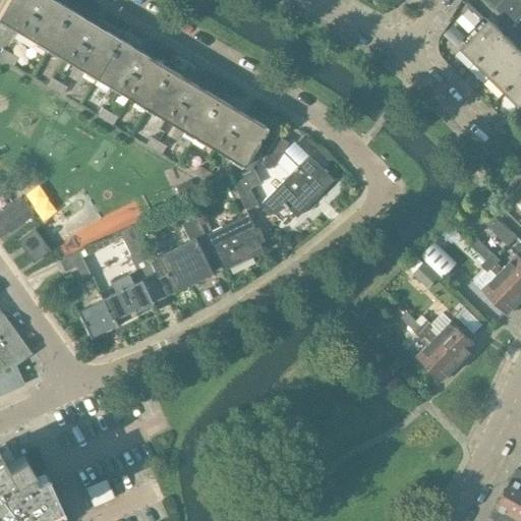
[(0,21),(46,49),(69,9),(53,0),(7,0),(0,12),(0,21)]
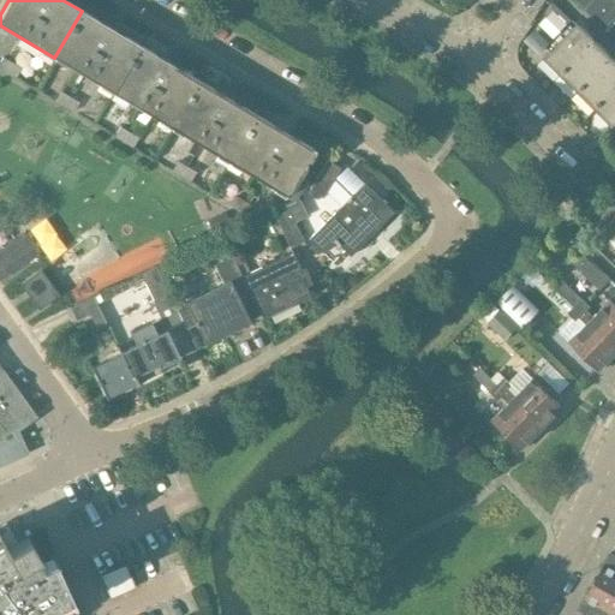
[(614,19),(614,3),(610,0),(573,0),(604,31),(614,19)]
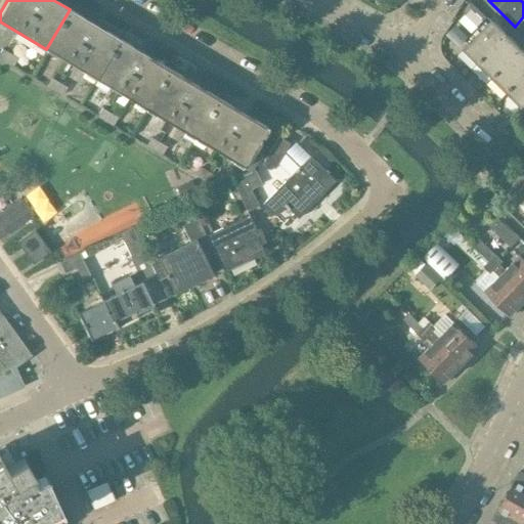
[(95,79),(119,39),(70,9),(46,49),(95,79)]
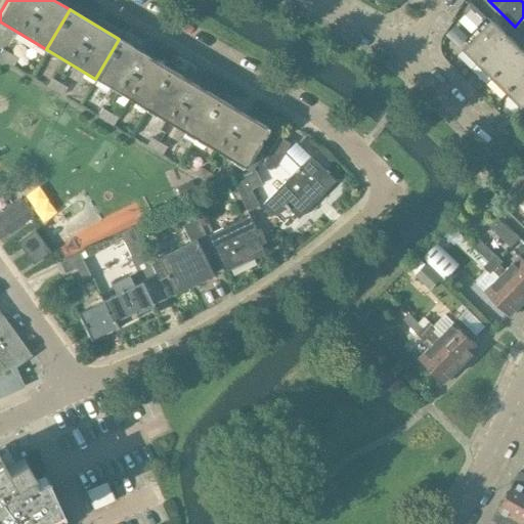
[(478,64),(508,35),(492,20),(464,49),(478,64)]
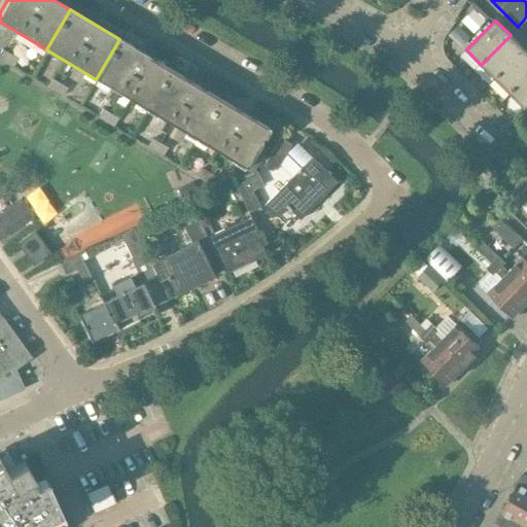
[(495,79),(524,49),(511,35),(481,65),(495,79)]
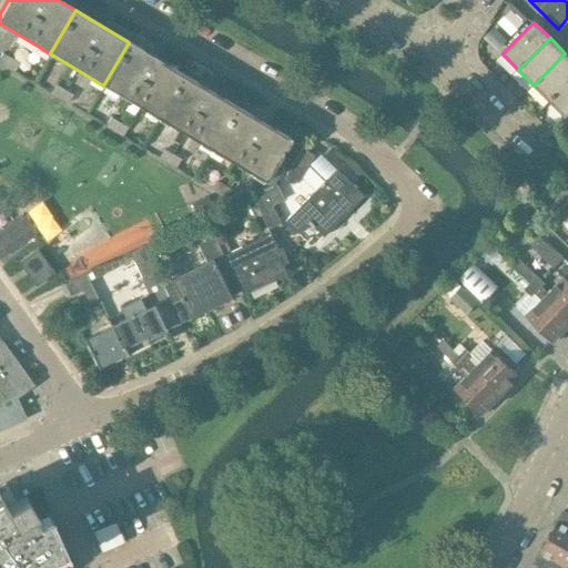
[(156,117),(182,74),(129,42),(103,85),(156,117)]
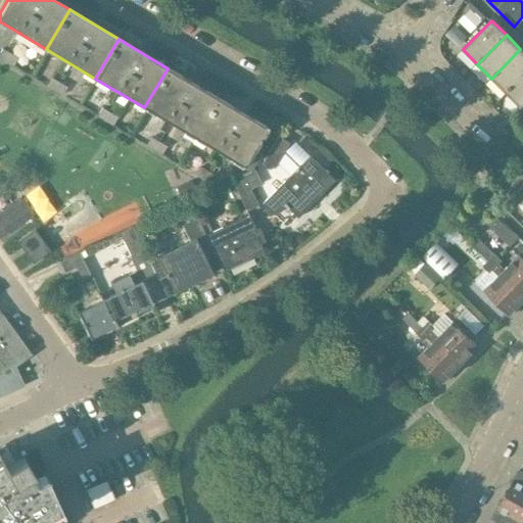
[(17,58),(2,49),(0,51),(0,58),(12,66),(17,58)]
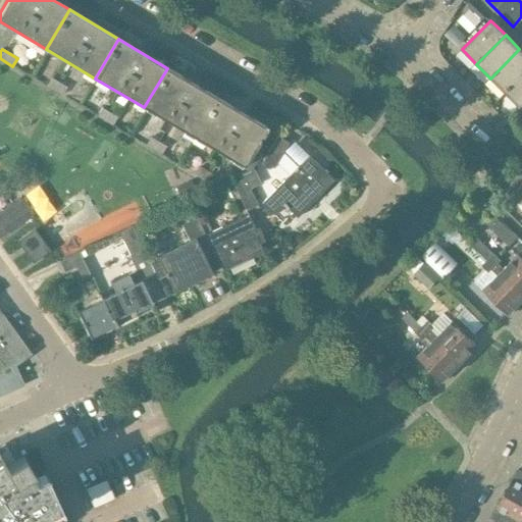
[(506,93),(521,75),(521,51),(519,49),(490,79),(506,93)]
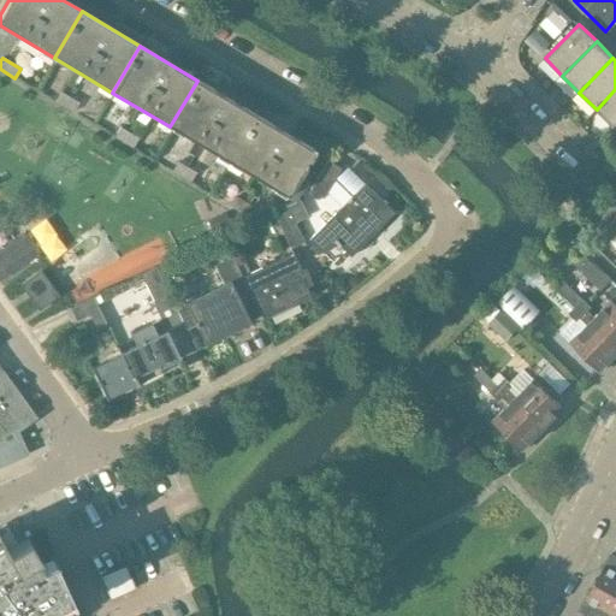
[(229,161),(256,114),(197,81),(170,126),(229,161)]
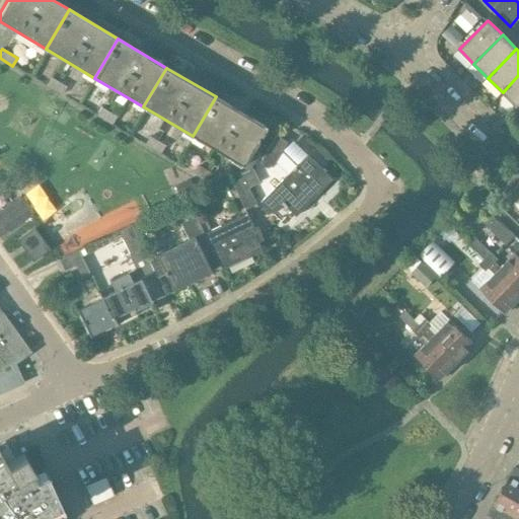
[(517,107),(518,104),(518,75),(503,92),(517,107)]
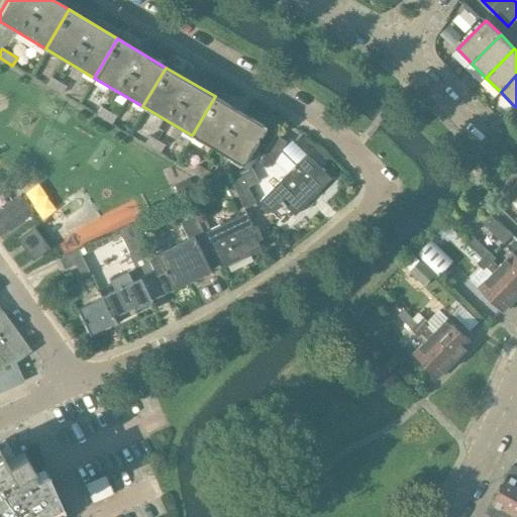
[(66,87),(50,78),(45,86),(61,94),(66,87)]
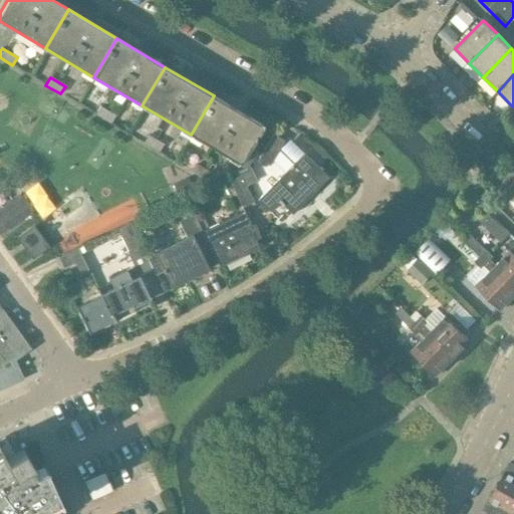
[(263,124),(214,95),(191,135),(240,164),(263,124)]
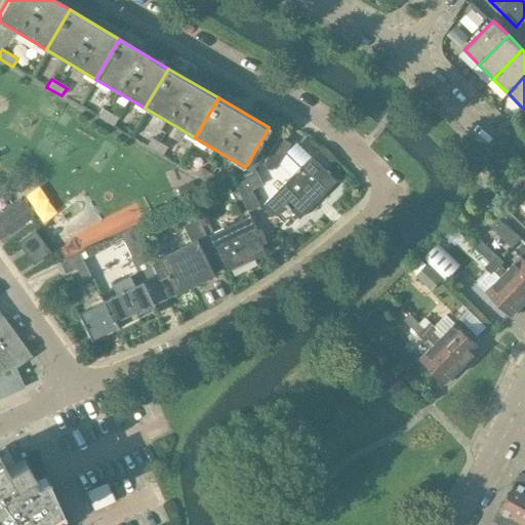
[(117,118),(102,109),(97,117),(113,126),(117,118)]
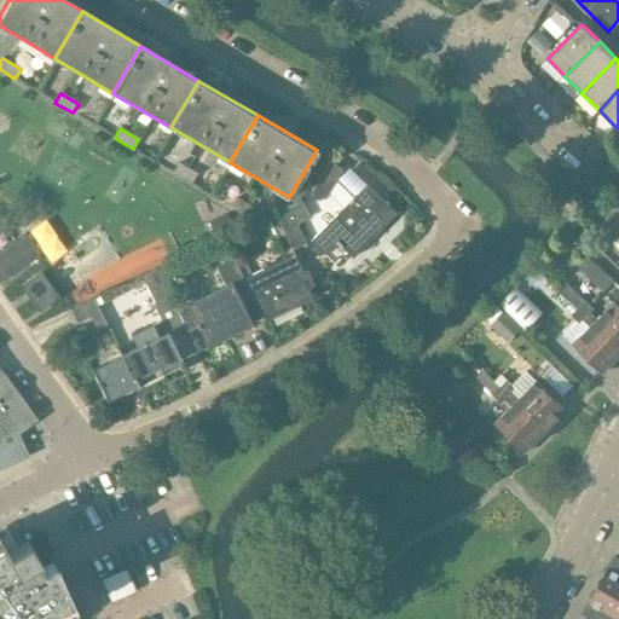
[(612,175),(618,168),(618,155),(615,151),(601,165),(612,175)]
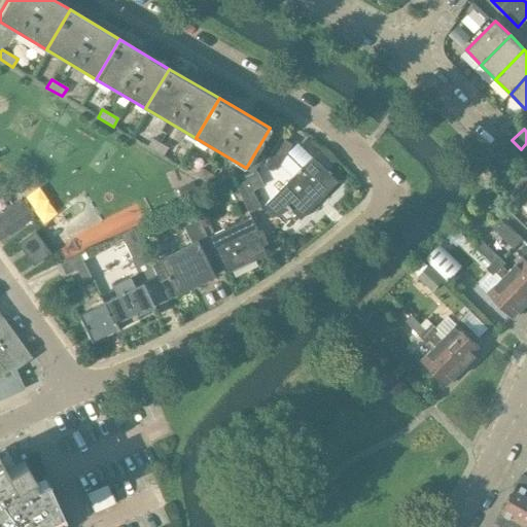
[(336,181),(311,156),(300,168),(285,153),(290,144),(279,138),(265,161),(276,168),(278,165),(291,177),(262,205),(275,217),(284,207),(288,211),(289,210),(299,219),(336,181)]
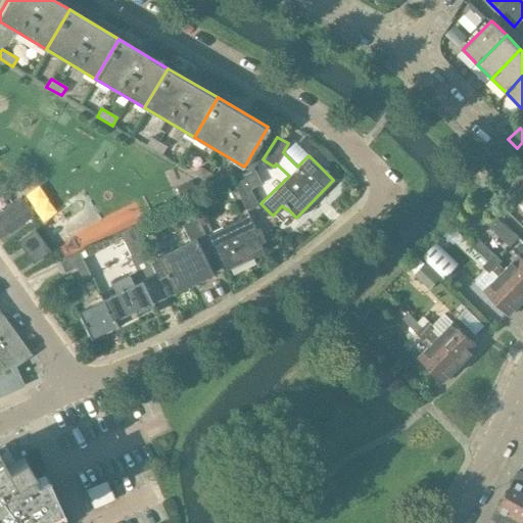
[(165,147),(150,138),(146,145),(161,154),(165,147)]
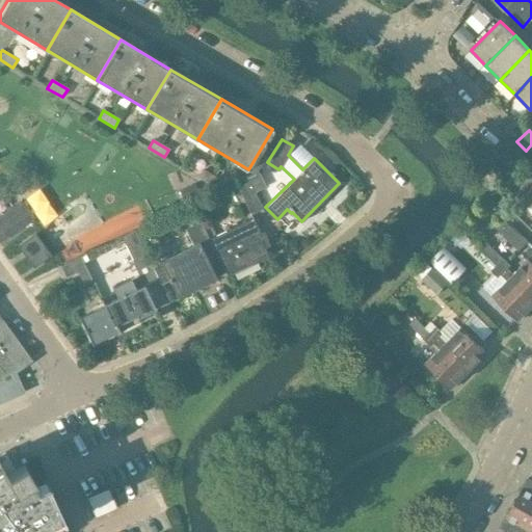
[(531,180),(513,162),(503,171),(526,194),(531,187),(531,180)]
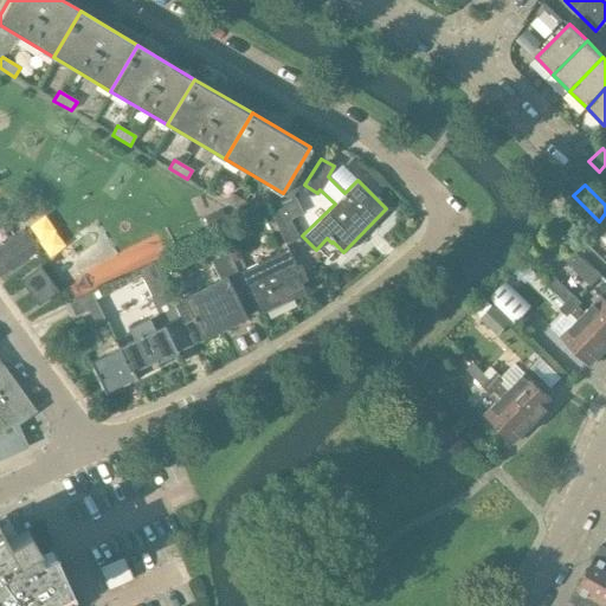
[(249,205),(231,194),(226,202),(244,213),(249,205)]
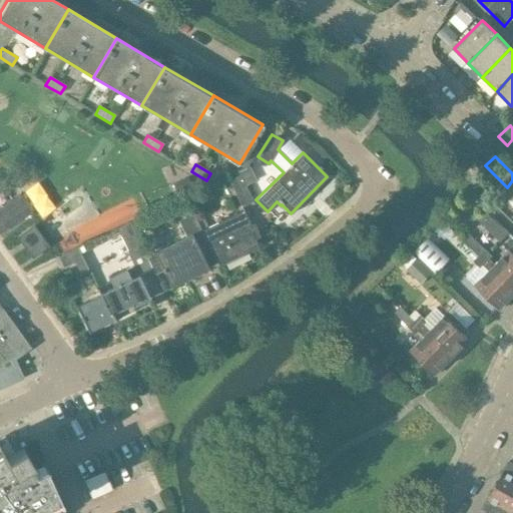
[(251,200),(236,170),(224,175),(239,206),(251,200)]
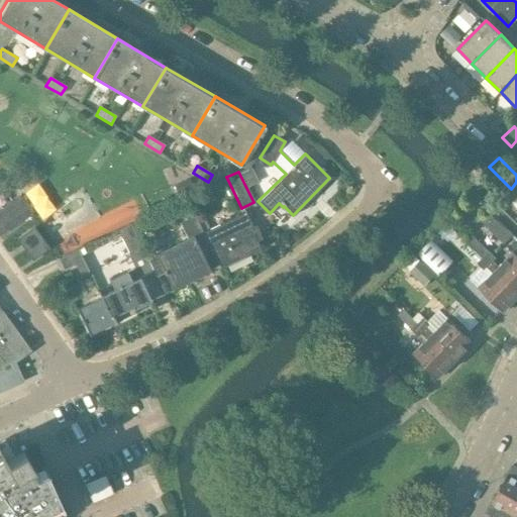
[(188,179),(175,185),(180,196),(193,189),(188,179)]
